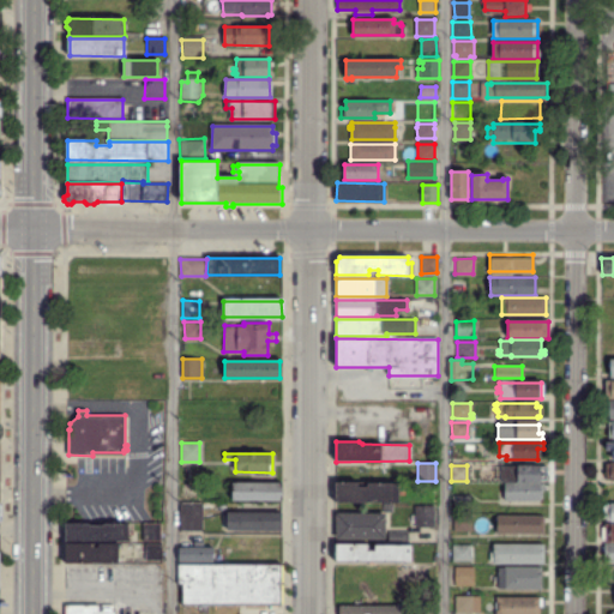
[(500,480),(500,475),(498,475),(498,470),(498,467),(500,467),(543,467),(543,480),(500,480)]
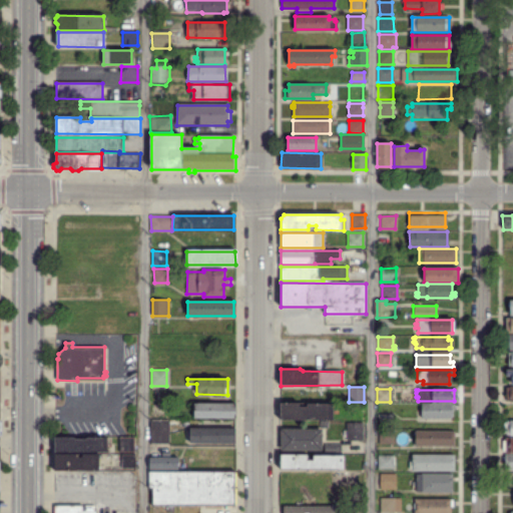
[(333,419),(317,419),(317,417),(310,417),(310,419),(281,419),(281,403),(299,403),(299,407),(308,407),(308,404),(333,404),(333,419)]
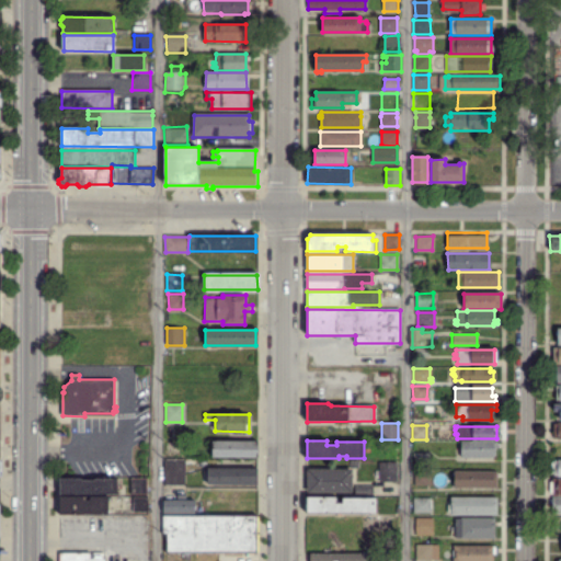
[(213,457),(213,442),(255,442),(255,457),(213,457)]
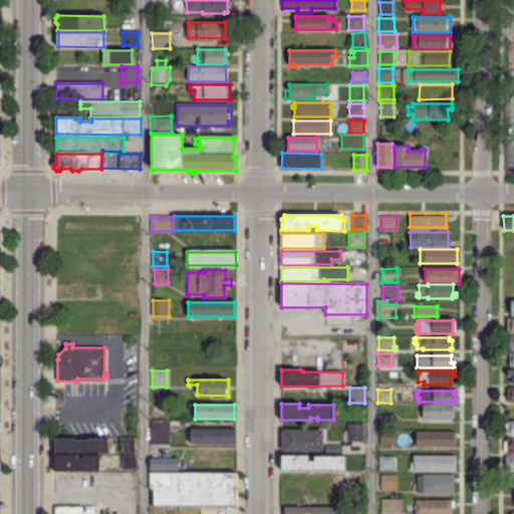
[(455,419),(423,419),(423,406),(455,406),(455,419)]
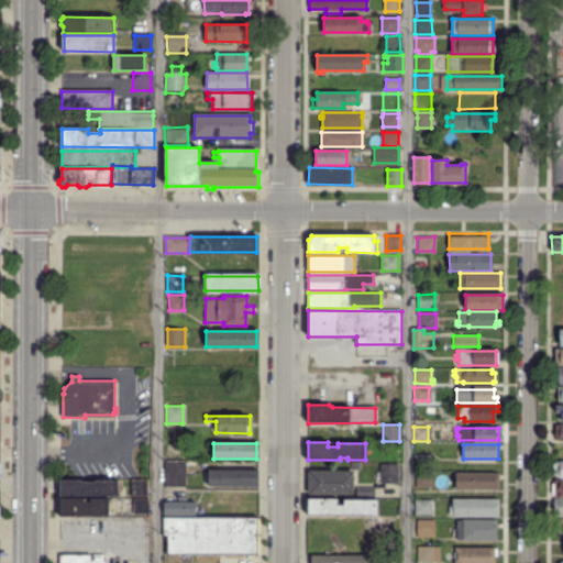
[(415,468),(415,454),(430,454),(430,468),(415,468)]
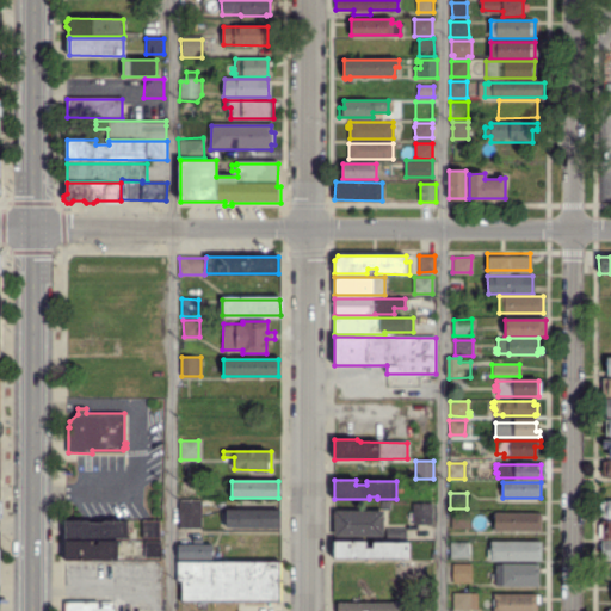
[(178,528),(179,501),(199,501),(199,528),(178,528)]
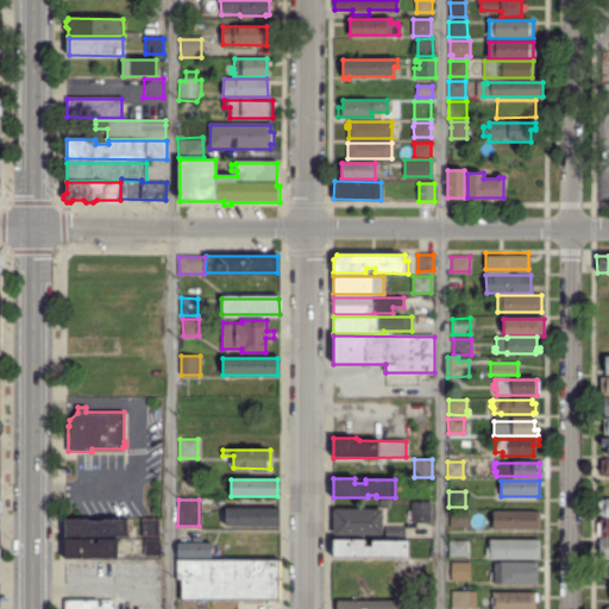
[(608,516),(604,516),(604,515),(601,515),(601,514),(598,514),(598,502),(602,502),(602,501),(604,501),(604,500),(608,500),(608,516)]
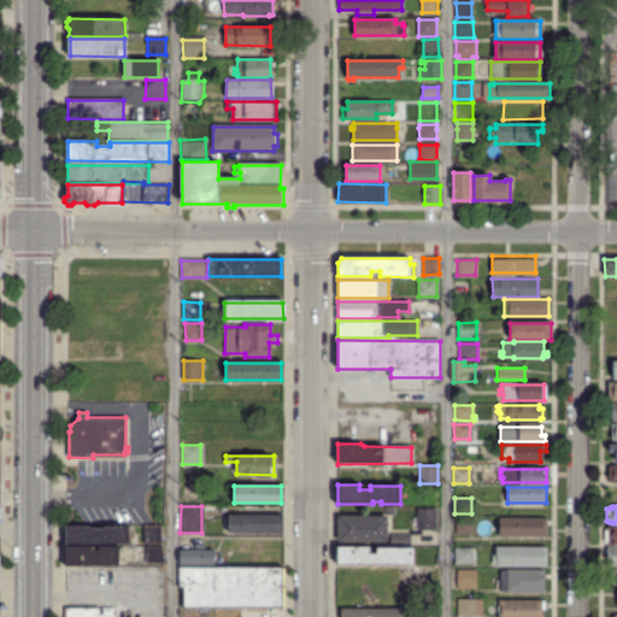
[(435,529),(416,529),(417,509),(435,510),(435,529)]
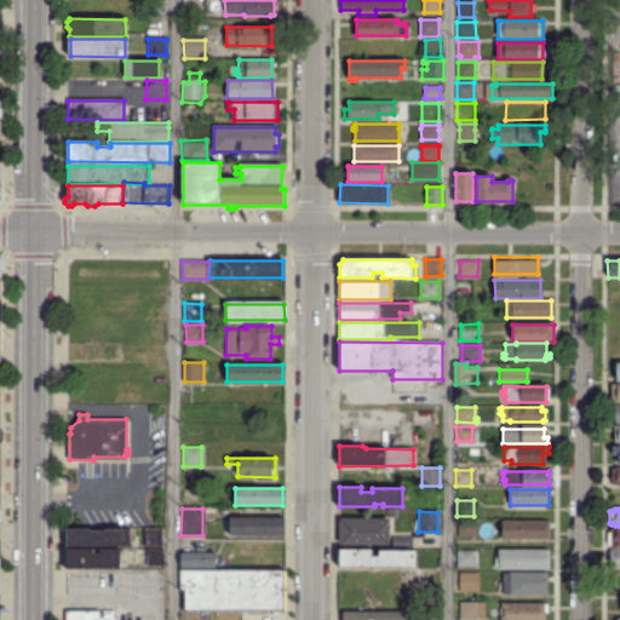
[(222,534),(222,517),(283,518),(283,535),(222,534)]
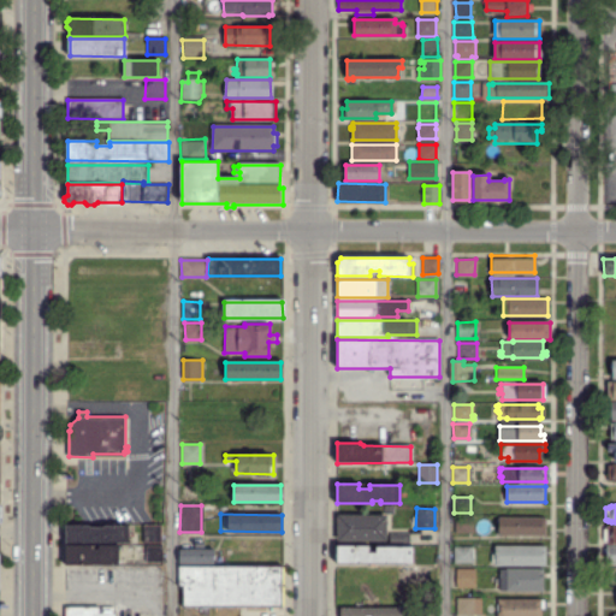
[(337,540),(337,515),(386,515),(386,540),(337,540)]
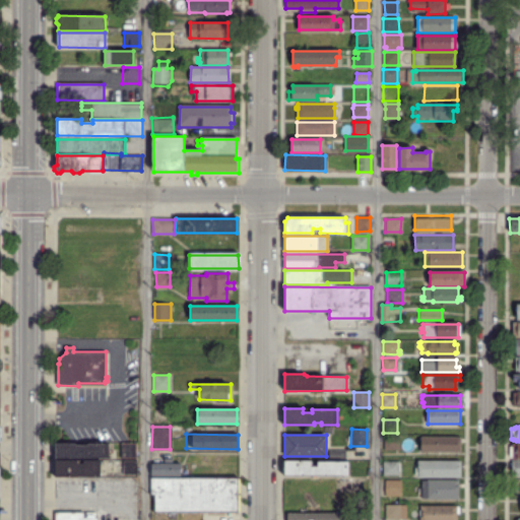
[(399,449),(384,449),(384,437),(399,437),(399,449)]
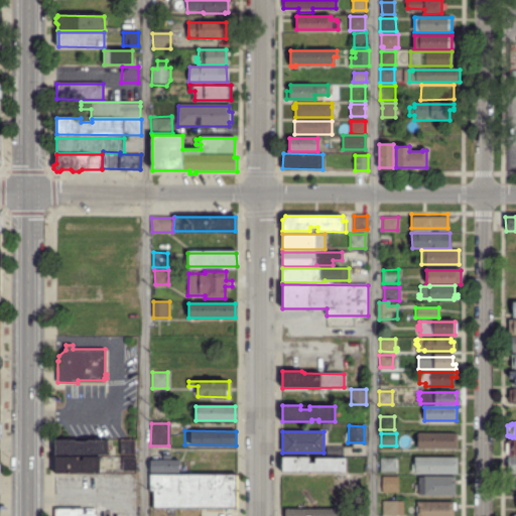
[(416,448),(416,437),(415,437),(415,435),(417,435),(417,434),(457,434),(457,435),(460,435),(460,437),(456,437),(456,448),(416,448)]
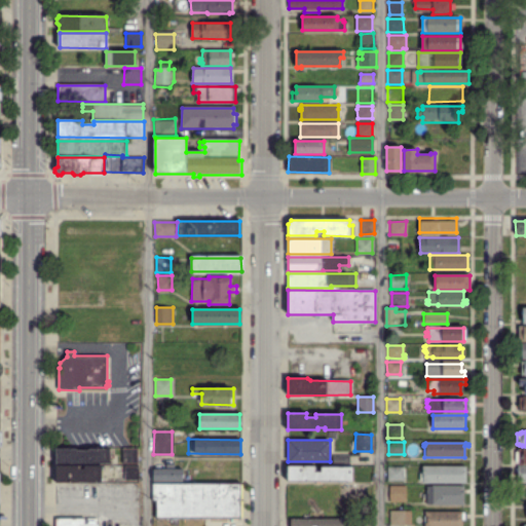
[(55,463),(57,448),(74,448),(78,450),(87,450),(90,448),(109,448),(109,463),(55,463)]
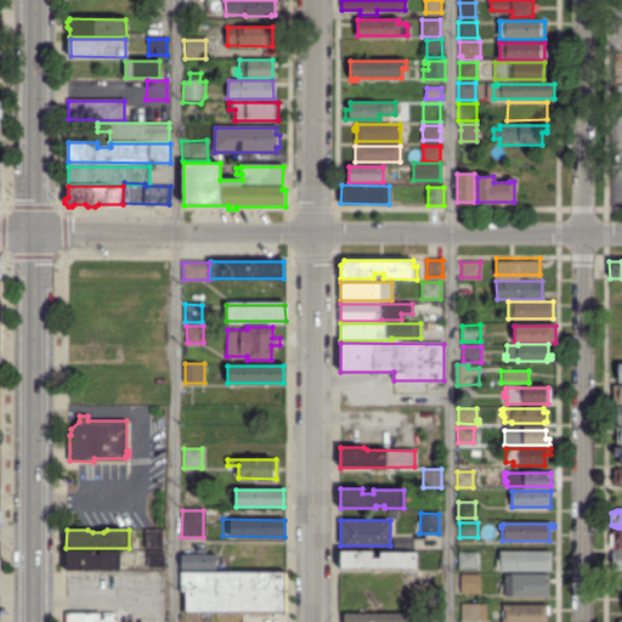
[(145,547),(145,530),(162,530),(162,547),(145,547)]
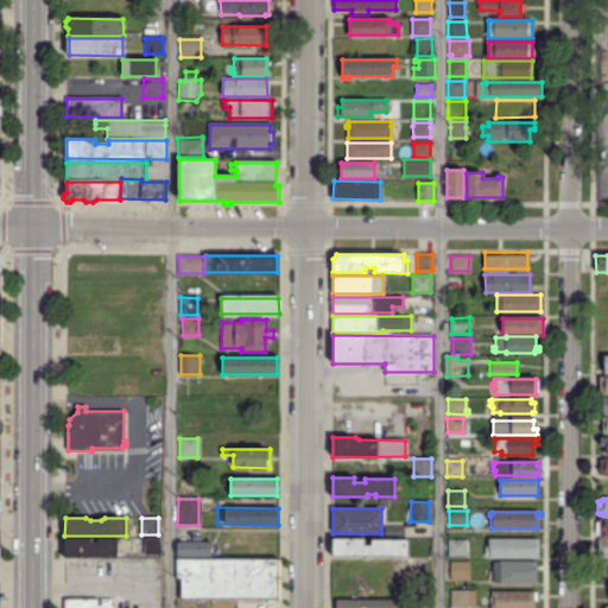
[(607,536),(599,536),(599,533),(596,533),(596,523),(599,523),(599,520),(607,520),(607,536)]
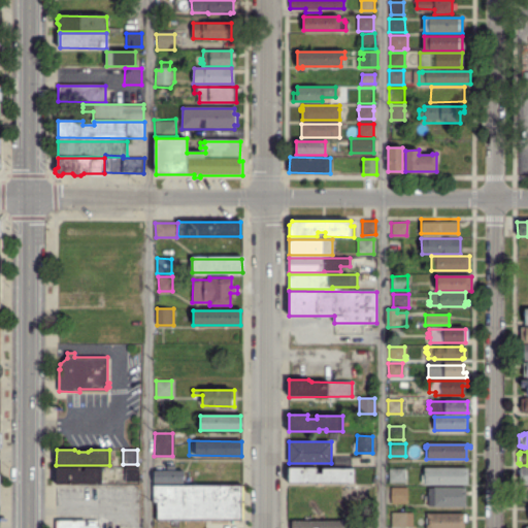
[(350,466),(334,466),(334,457),(350,457),(350,466)]
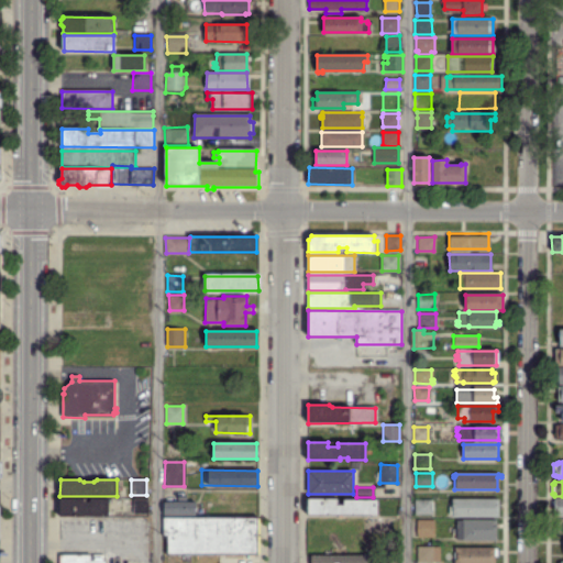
[(164,516),(164,501),(177,501),(178,497),(186,497),(186,503),(194,503),(194,515),(164,516)]
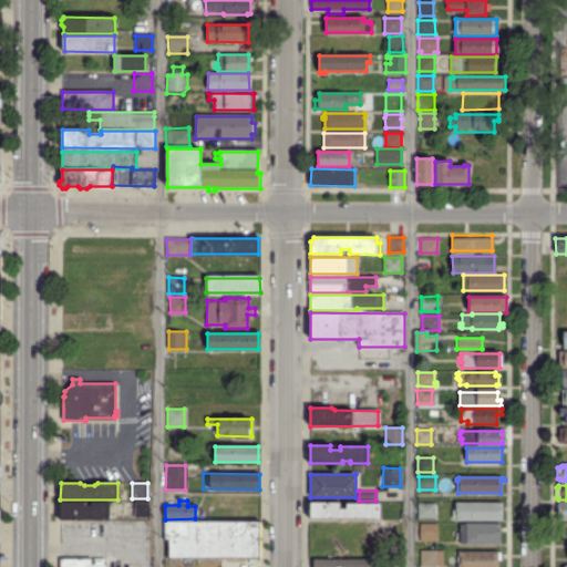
[(566,518),(566,501),(557,501),(556,518),(566,518)]
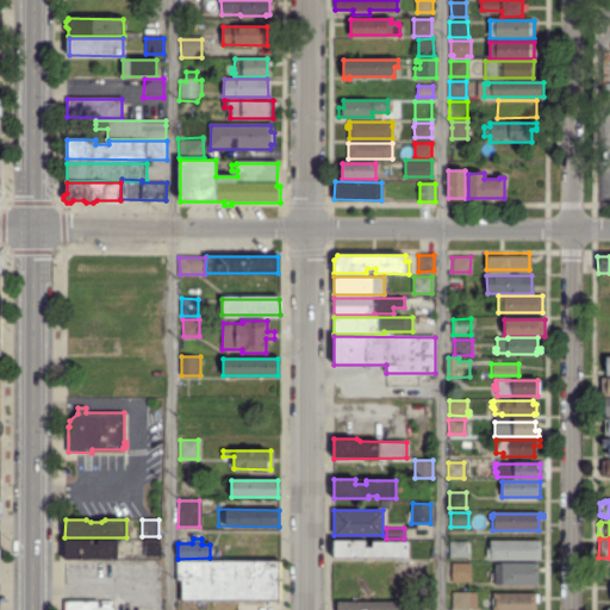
[(66,559),(64,540),(93,540),(93,543),(97,543),(97,541),(118,540),(118,556),(97,556),(91,559),(66,559)]
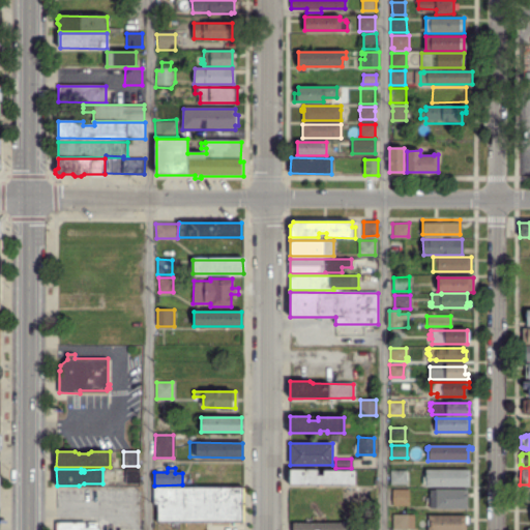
[(290,484),(290,469),(317,470),(317,475),(323,475),(323,470),(354,470),(354,484),(290,484)]
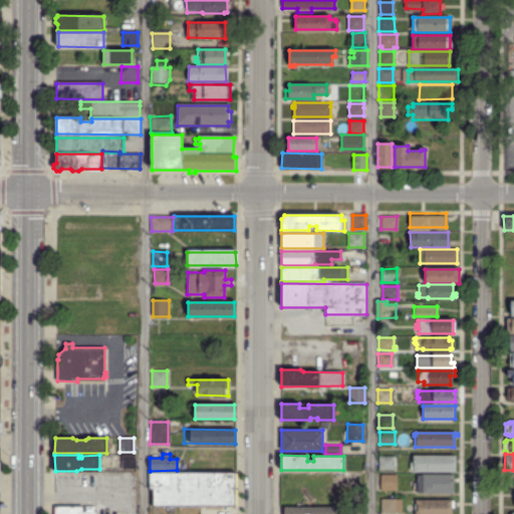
[(135,469),(121,469),(121,456),(135,456),(135,469)]
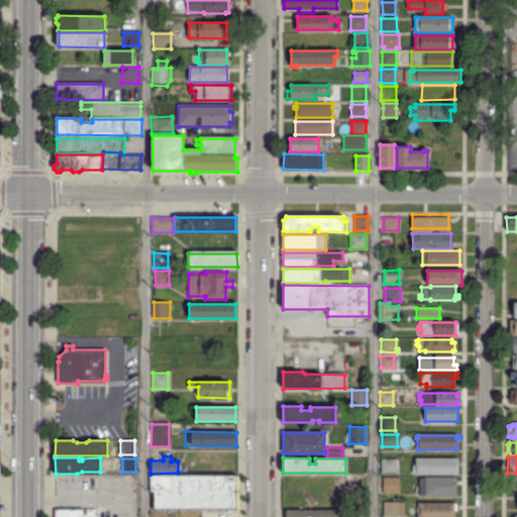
[(398,473),(383,473),(382,459),(398,458),(398,473)]
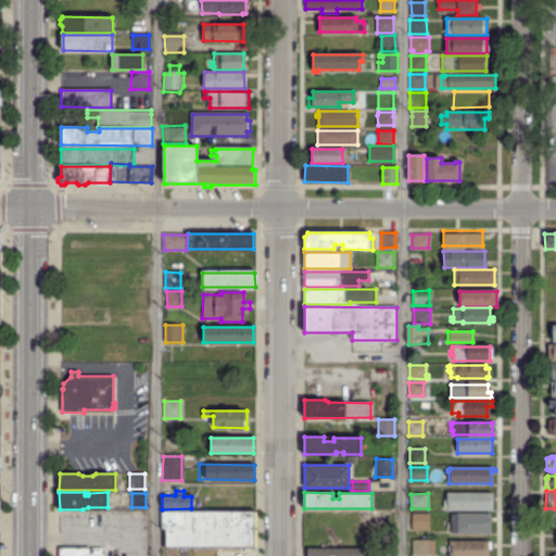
[(446,510),(446,508),(443,507),(443,500),(446,500),(446,493),(492,493),(492,510),(446,510)]
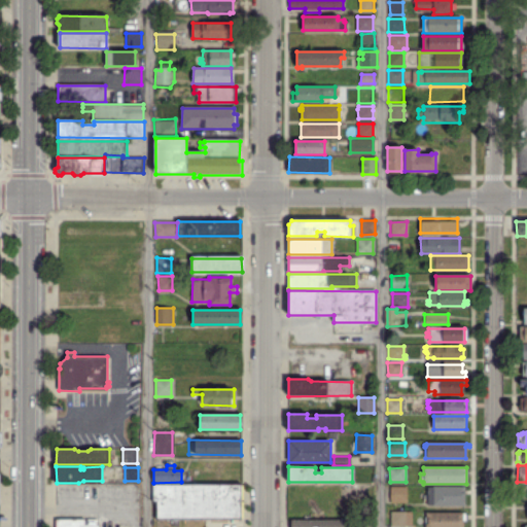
[(156,519),(156,500),(153,500),(153,485),(241,485),(241,519),(156,519)]
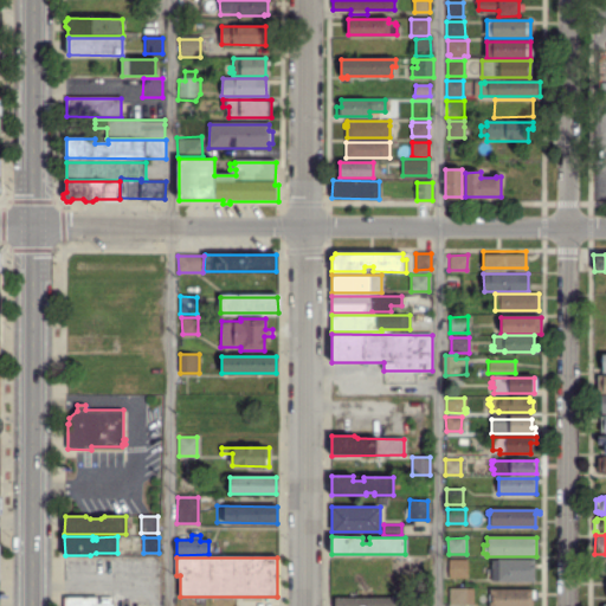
[(466,578),(449,578),(449,560),(466,561),(466,578)]
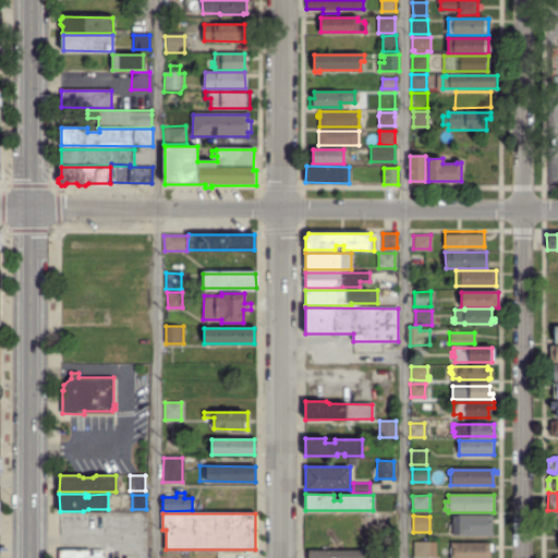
[(452,534),(452,516),(490,517),(490,534),(452,534)]
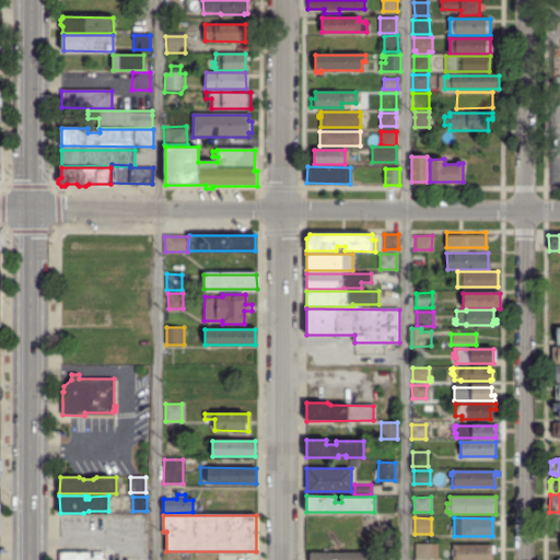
[(430,558),(416,558),(415,545),(429,545),(430,558)]
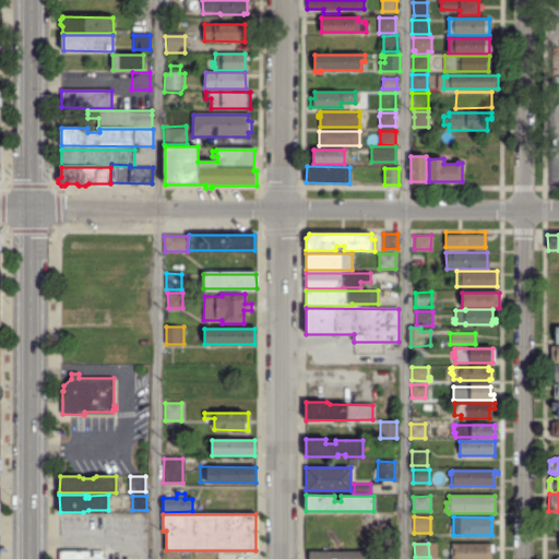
[(451,558),(451,544),(490,544),(490,545),(492,545),(492,551),(490,551),(489,558),(451,558)]
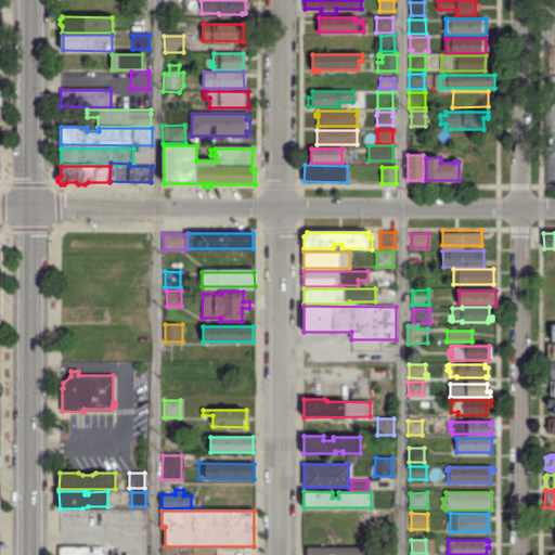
[(101,554),(102,546),(90,545),(90,546),(60,545),(59,554),(101,554)]
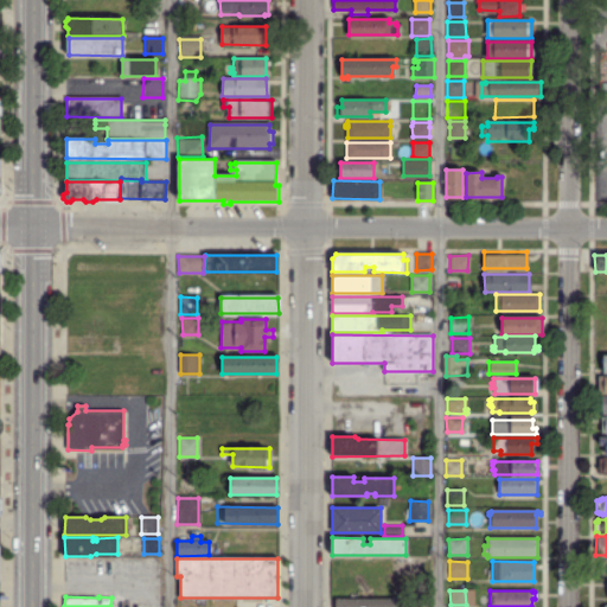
[(398,606),(398,598),(340,596),(340,606),(398,606)]
